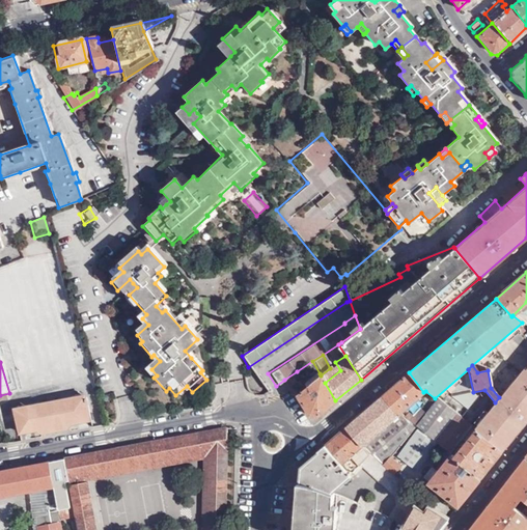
[(476,433),(501,452),(526,420),(526,371),(524,369),(523,368),(499,397),(495,402),(473,429),(474,430),(476,433)]
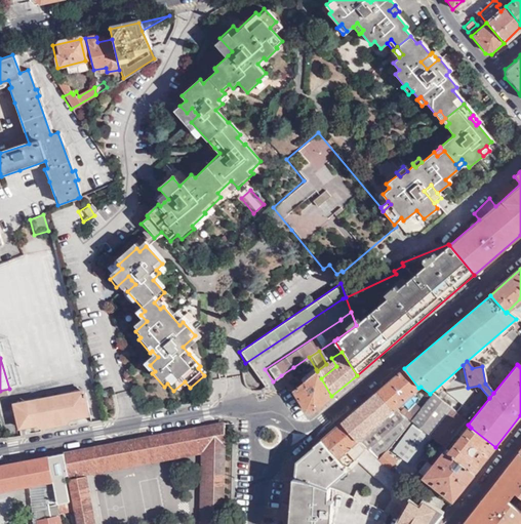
[(293,367),(281,375),(286,381),(297,375),(293,367)]
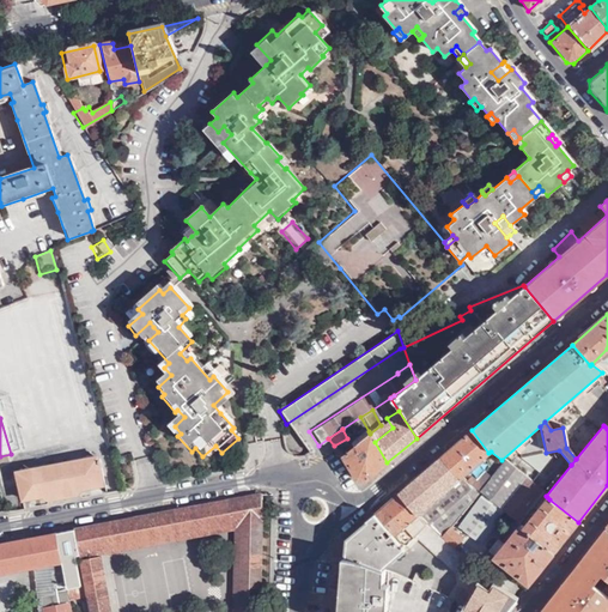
[(472,430),(441,458),(456,476),(458,478),(481,459),(488,453),(472,430)]
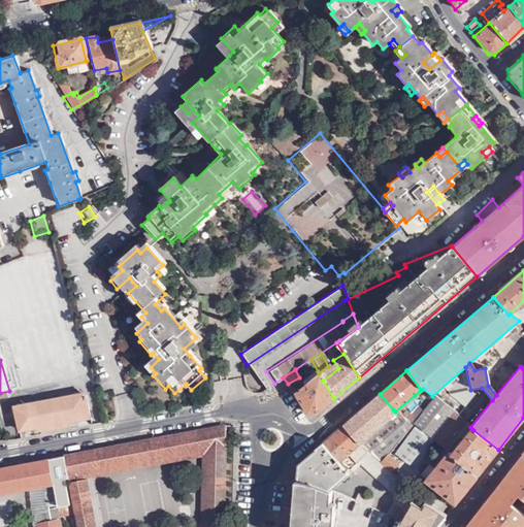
[(318,371),(293,392),(305,414),(314,416),(333,398),(323,381),(319,373),(318,371)]
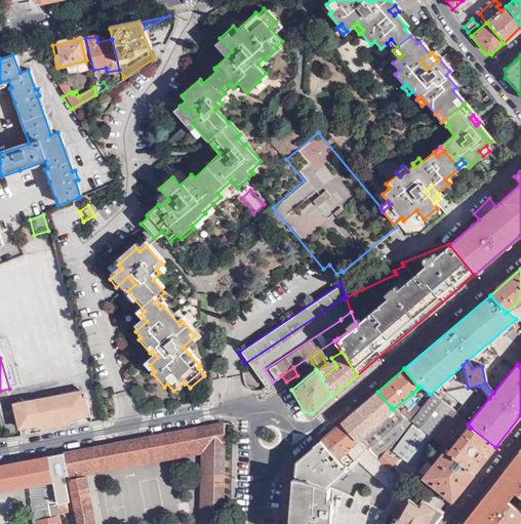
[(13,404),(11,408),(14,426),(19,430),(35,428),(39,431),(65,426),(68,420),(82,418),(85,413),(82,395),(77,392),(13,404)]
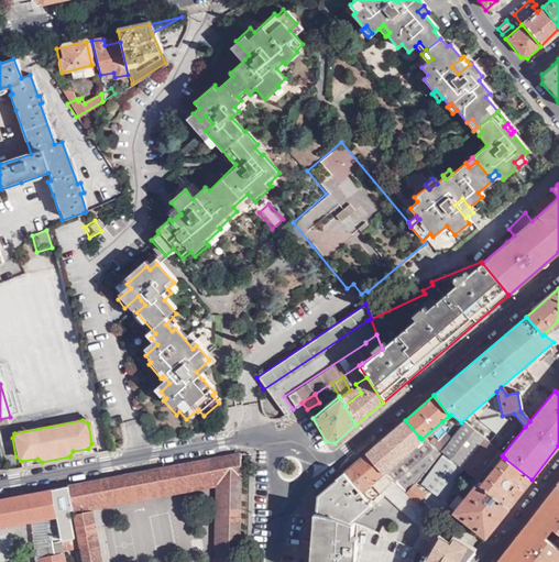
[(405,420),(365,453),(382,473),(385,474),(392,480),(405,494),(412,486),(438,452),(431,447),(426,443),(422,439),(419,437),(405,420)]
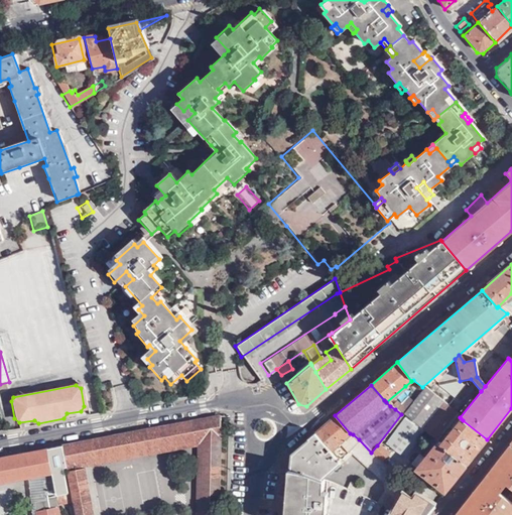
[(401,414),(434,441),(457,414),(423,388),(412,402),(406,395),(395,409),(401,414)]
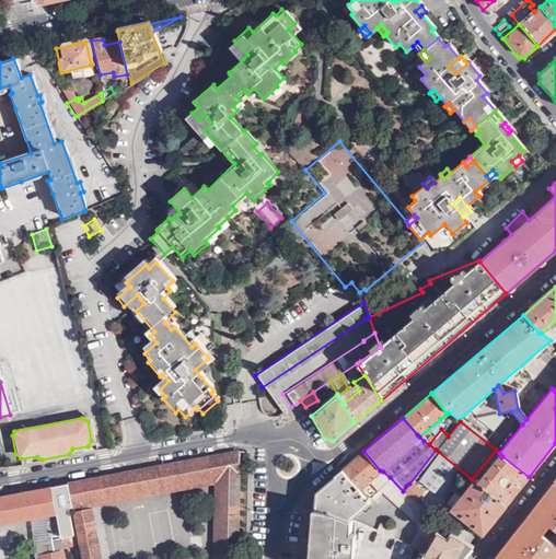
[(429,435),(424,441),(429,444),(441,429),(431,439),(429,435)]
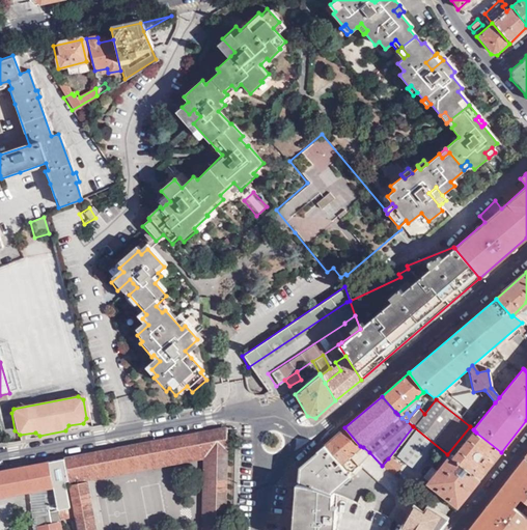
[(344,427),(323,446),(343,472),(348,471),(369,452),(363,447),(360,446),(344,427)]
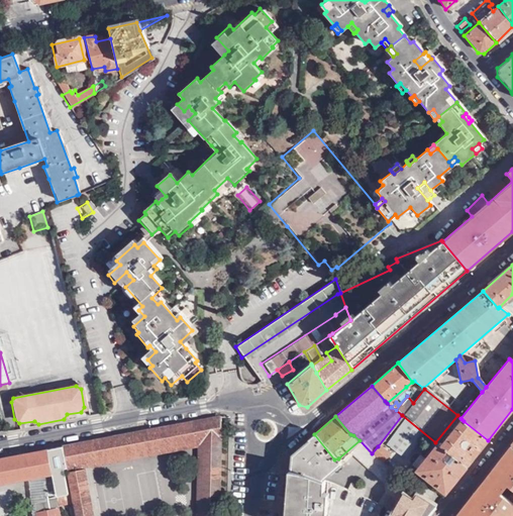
[(194,422),(59,447),(68,494),(68,497),(72,515),(215,515),(217,418),(194,422)]
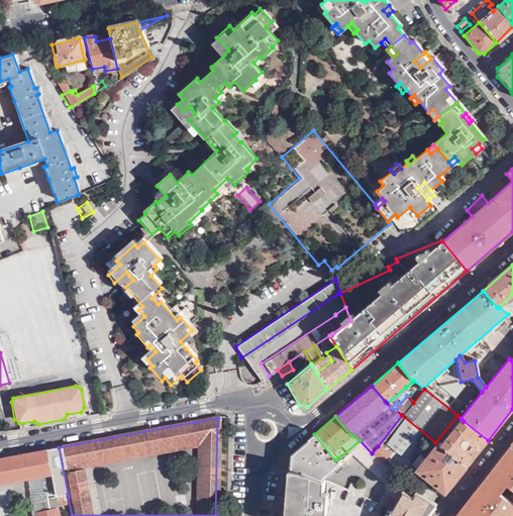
[(440,446),(466,467),(488,440),(464,421),(462,419),(440,446)]
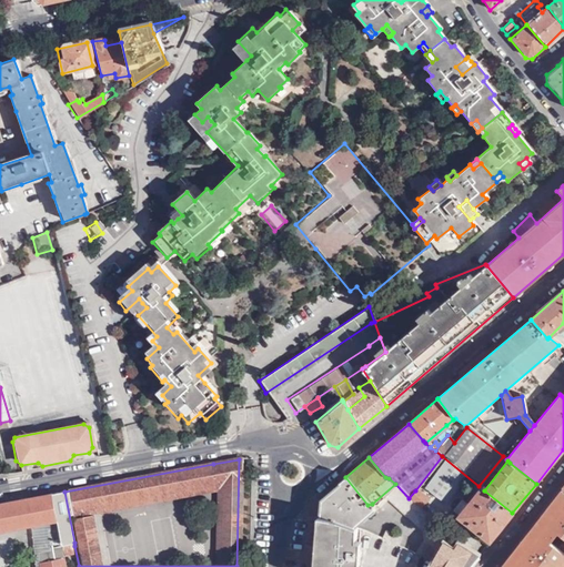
[(421,495),(425,499),(430,503),(434,498),(441,503),(460,481),(444,466),(421,495)]
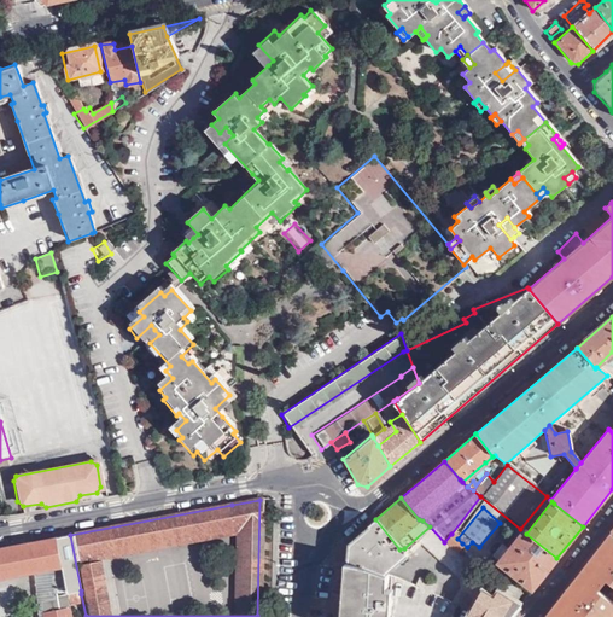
[(349,546),(346,564),(349,564),(355,565),(361,566),(383,572),(403,554),(400,549),(375,519),(368,525),(369,527),(349,546)]
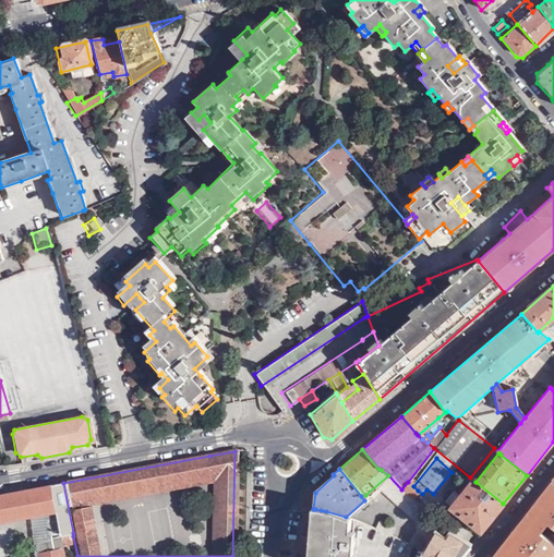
[(388,475),(365,495),(369,498),(377,489),(411,522),(413,533),(407,546),(420,553),(437,525),(410,498),(401,489),(388,475)]
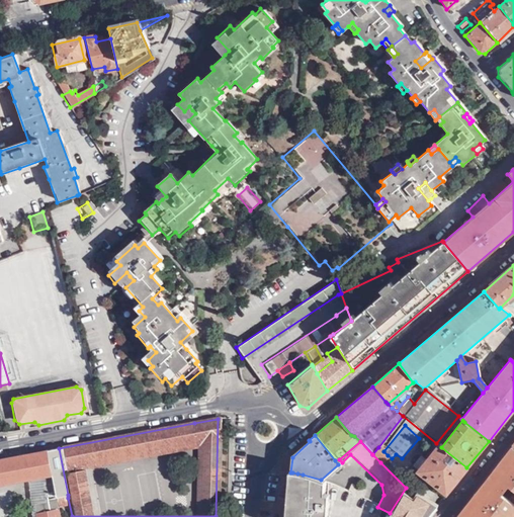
[(417,472),(444,495),(466,467),(441,447),(438,444),(417,472)]
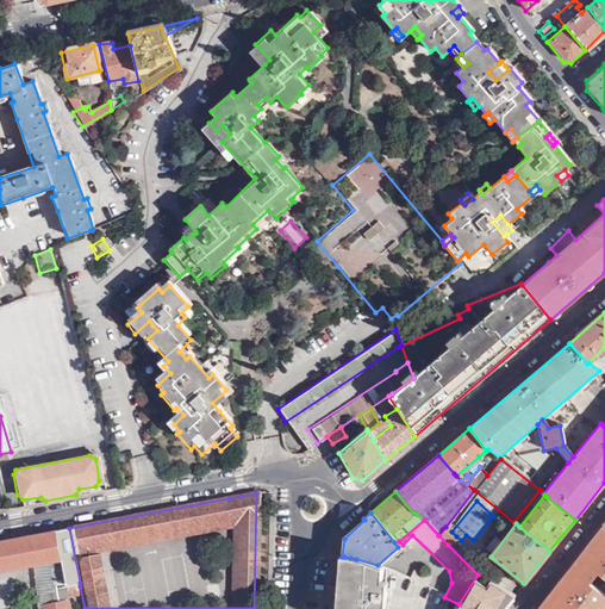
[(438,535),(448,545),(456,536),(451,532),(446,527),(438,535)]
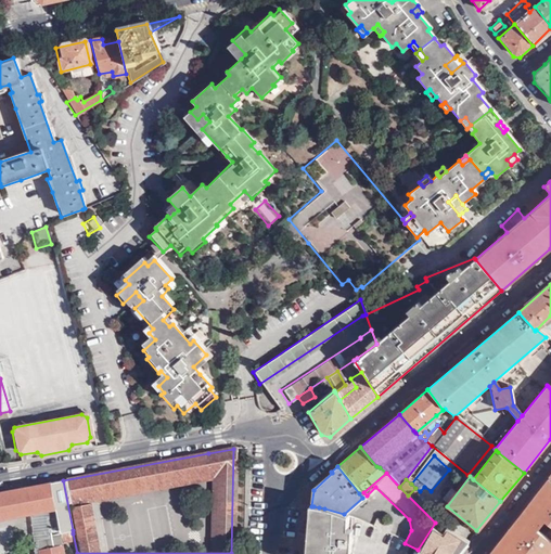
[(55,482),(47,484),(52,511),(56,533),(73,530),(63,480),(55,482)]
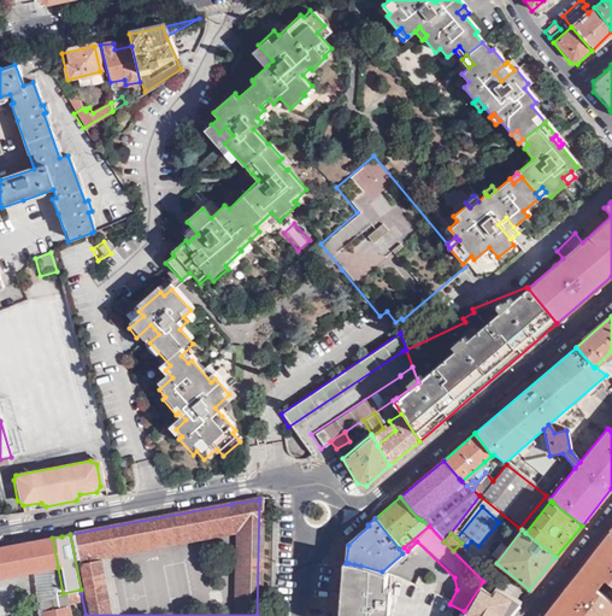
[(66,615),(63,597),(36,602),(39,615),(0,615),(0,578),(29,573),(31,573),(41,570),(48,569),(58,568),(52,538),(0,547),(0,615),(66,615)]
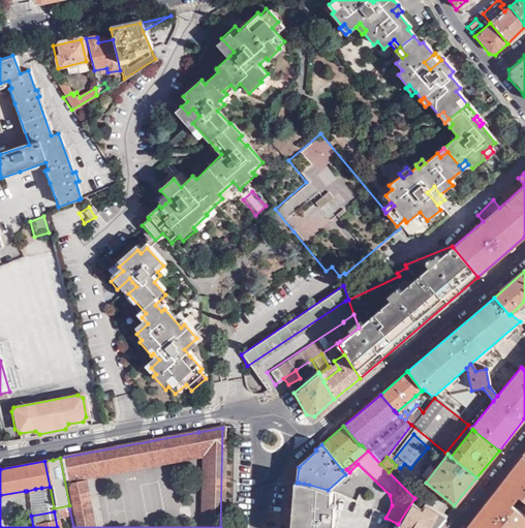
[(487,502),(466,527),(524,527),(524,469),(517,464),(487,502)]
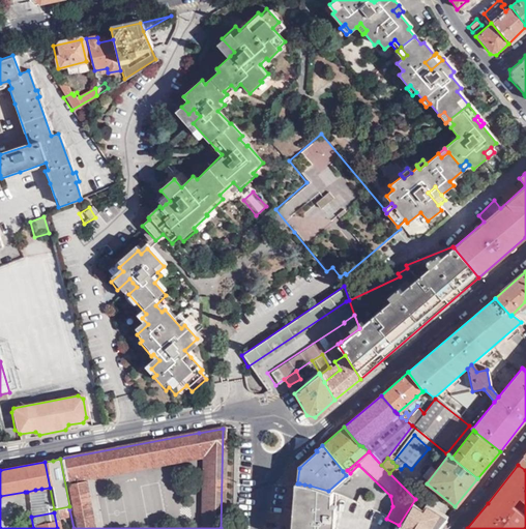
[(304,485),(299,483),(296,528),(327,528),(327,527),(328,521),(334,521),(335,515),(332,513),(328,513),(330,492),(328,491),(310,486),(304,485)]
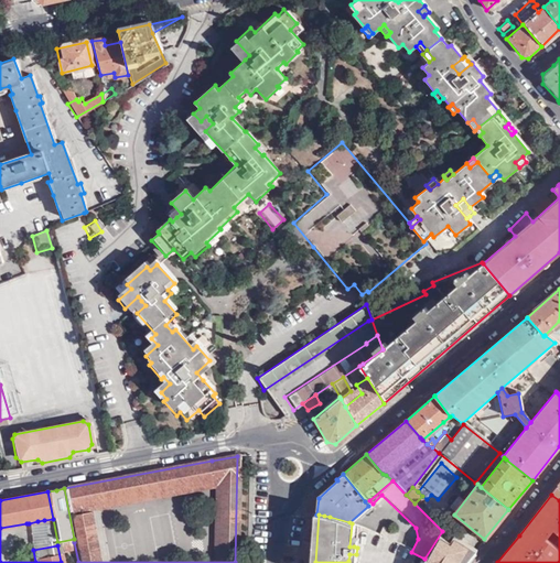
[(35,562),(33,550),(57,545),(57,542),(45,544),(44,528),(45,528),(44,520),(38,521),(29,523),(27,523),(31,562),(35,562)]
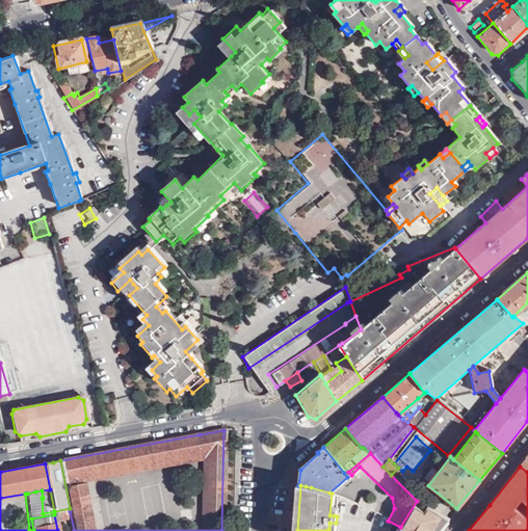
[(355,506),(370,512),(373,506),(359,499),(355,506)]
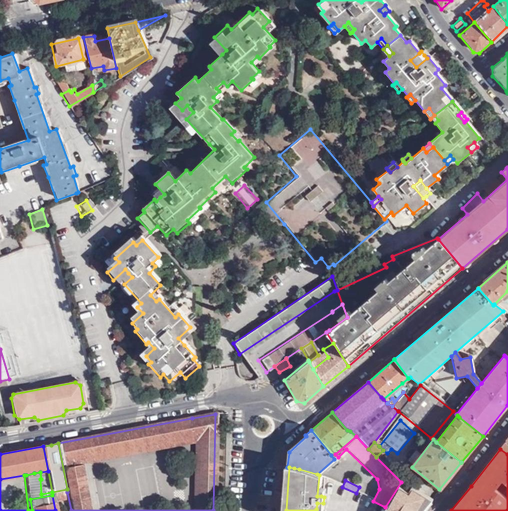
[(385,507),(384,510),(421,510),(430,500),(403,484),(401,482),(385,507)]
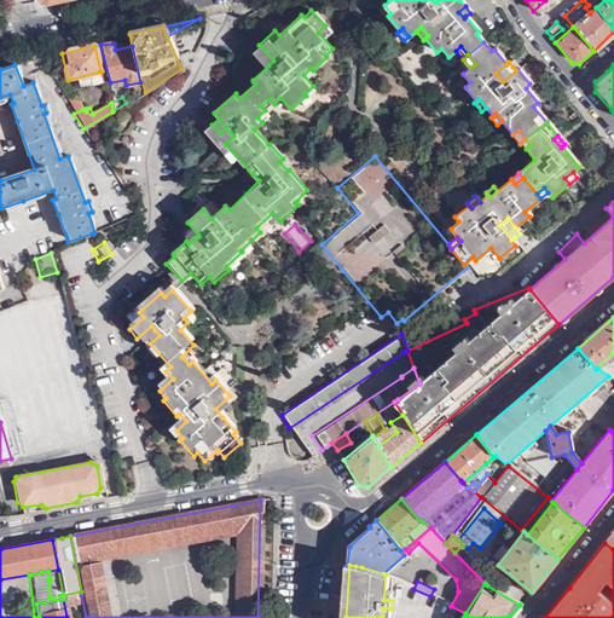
[(86,617),(81,595),(74,596),(77,617),(86,617)]
